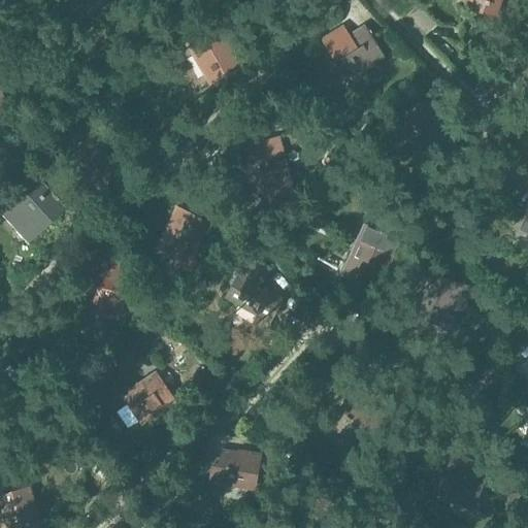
[(498,18),(502,0),(468,0),(466,9),(498,18)]
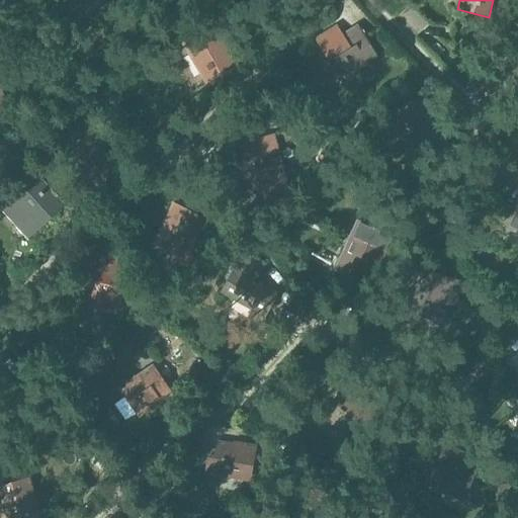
[(238,66),(229,49),(216,25),(182,41),(204,83),(238,66)]
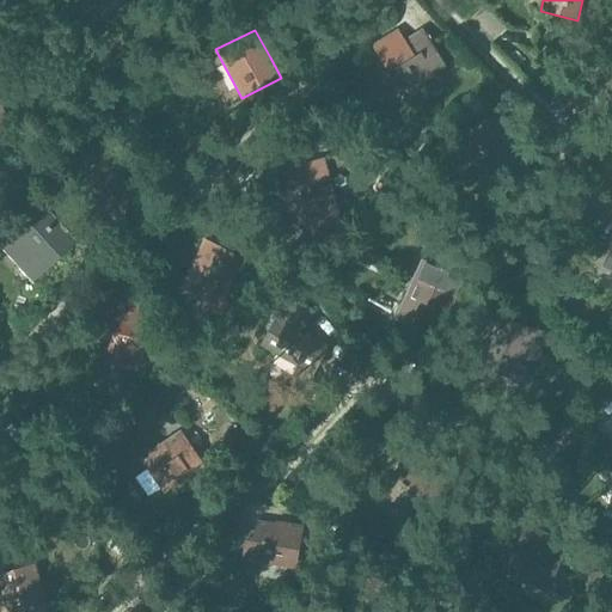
[(421,30),(404,41),(397,30),(372,47),(387,71),(391,68),(405,91),(444,67),(421,30)]
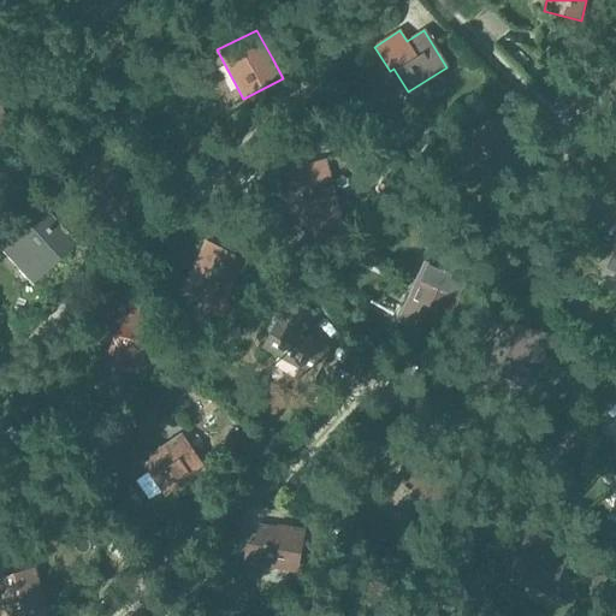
[(0,136),(13,131),(0,102),(0,136)]
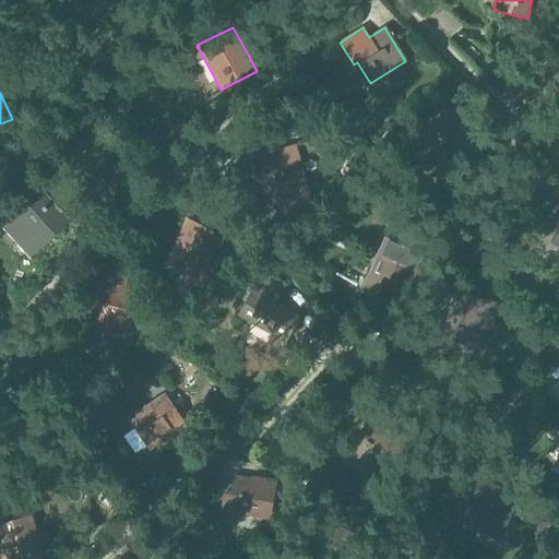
[(451,99),(423,138),(461,168),(485,138),(465,123),(472,116),(451,99)]
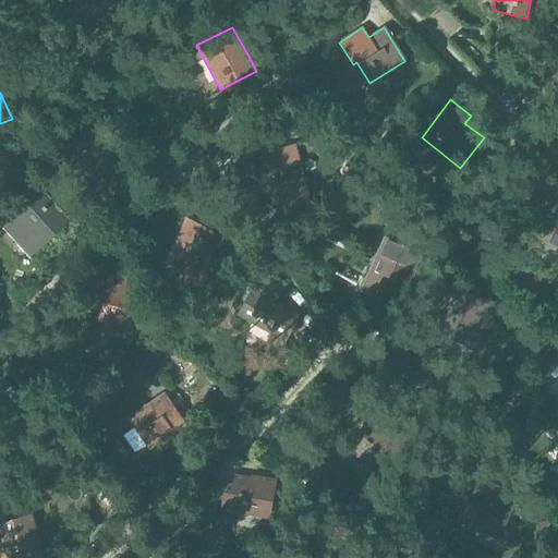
[(295,146),(258,156),(265,178),(259,179),(267,206),(284,201),(289,218),(312,211),(295,146)]
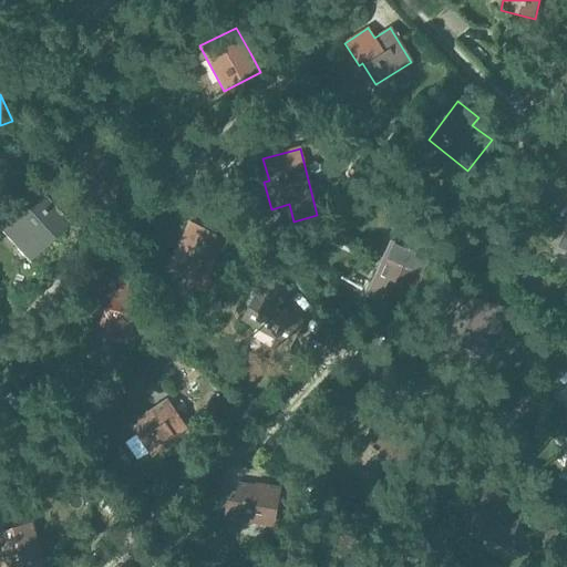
[(72,226),(39,189),(0,224),(0,229),(31,264),(72,226)]
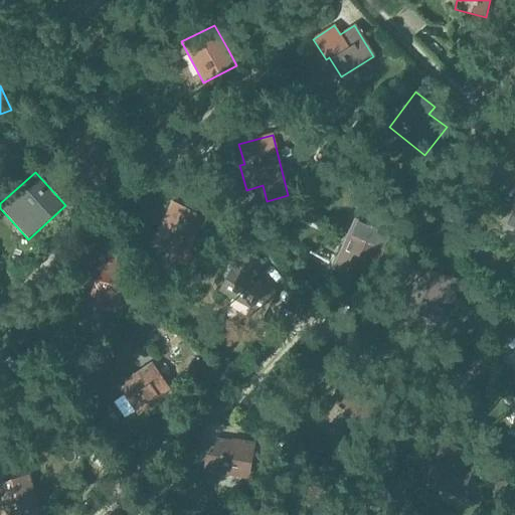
[(154,237),(174,247),(169,258),(186,267),(192,254),(189,253),(206,218),(188,210),(172,201),(154,237)]
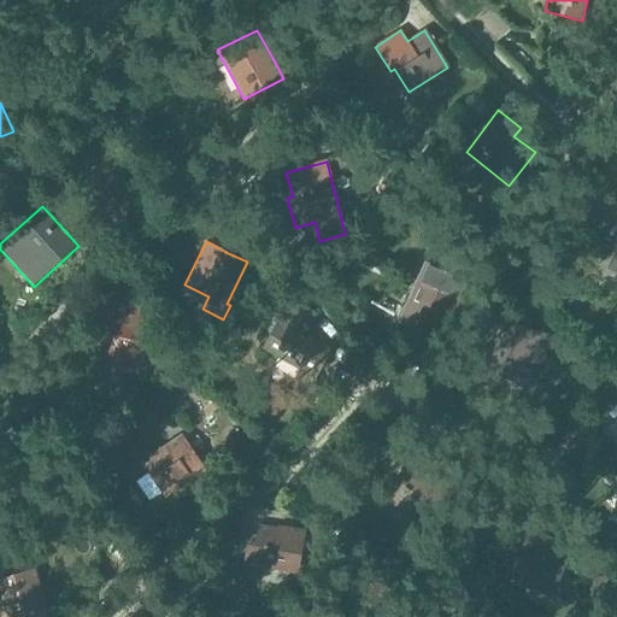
[(616,252),(606,269),(616,275),(616,252)]
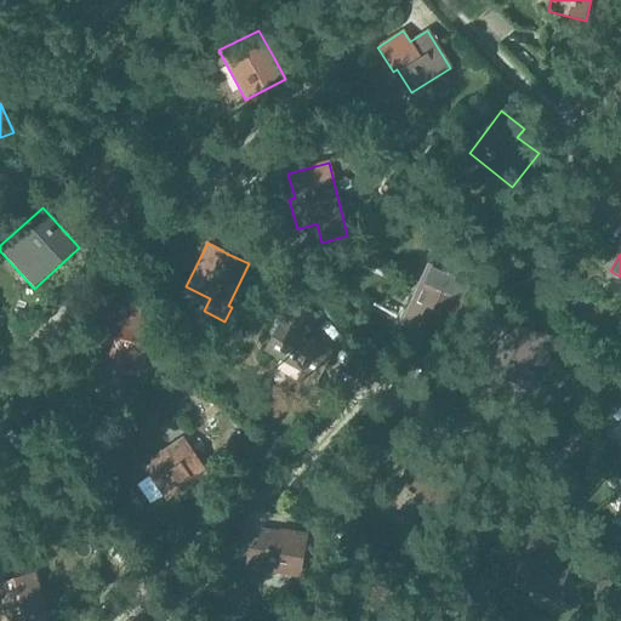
[(474,285),(428,263),(400,322),(432,336),(442,313),(457,320),(474,285)]
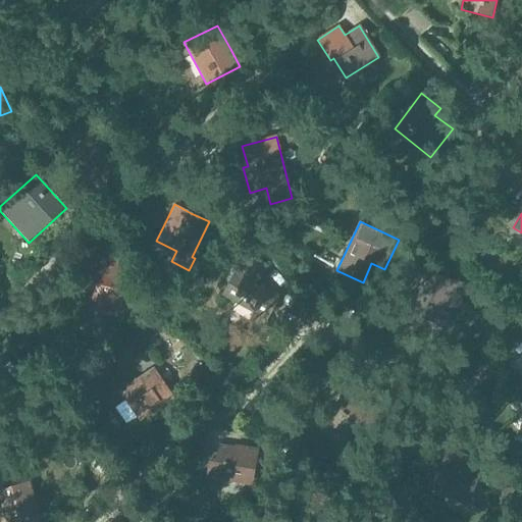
[(125,227),(116,235),(122,243),(132,236),(125,227)]
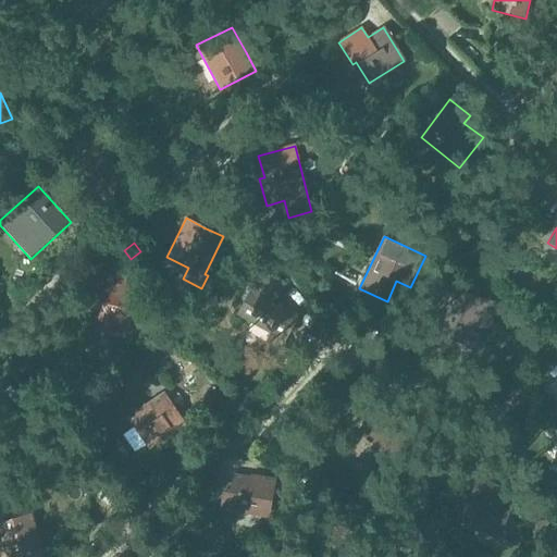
[(127,281),(97,273),(84,327),(127,337),(135,304),(123,300),(127,281)]
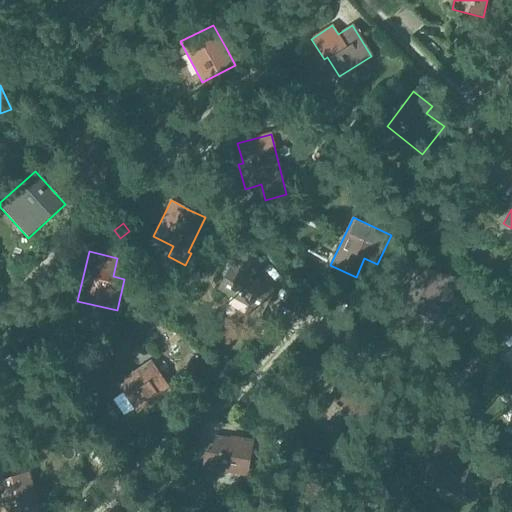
[(241,251),(220,290),(261,312),(273,290),(251,279),(260,261),(241,251)]
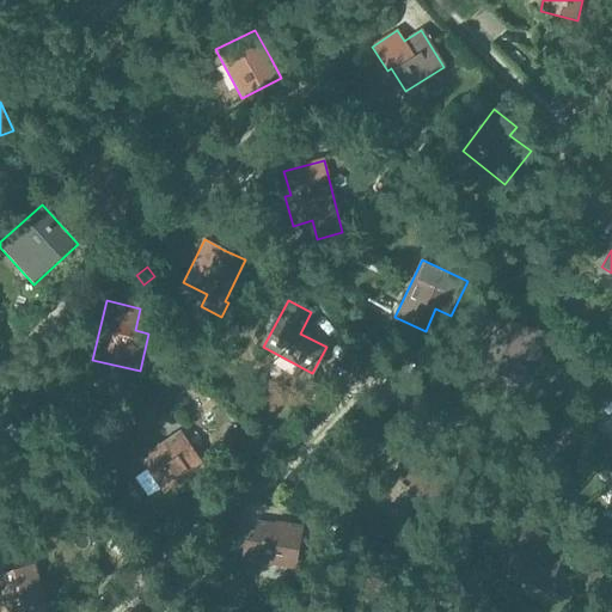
[(499,319),(483,369),(525,383),(532,360),(537,361),(545,334),(499,319)]
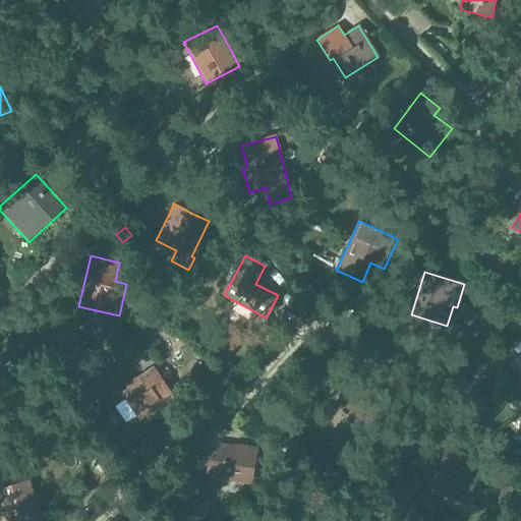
[(140,419),(174,397),(154,365),(127,383),(124,379),(117,384),(140,419)]
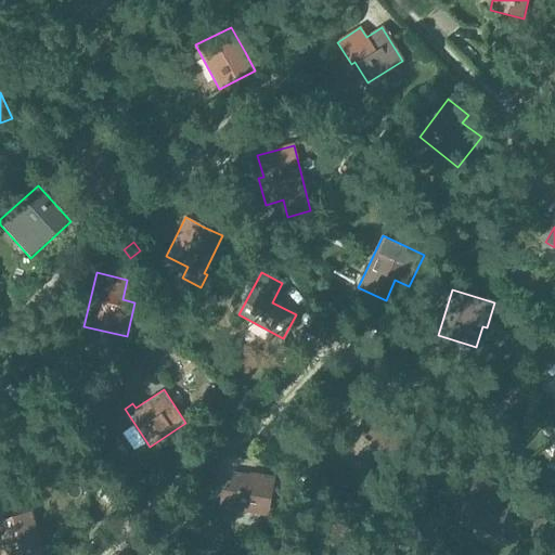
[(554,423),(544,431),(554,447),(554,423)]
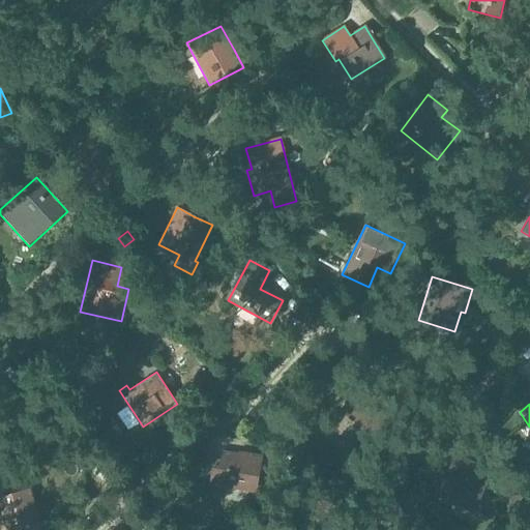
[(213,467),(210,484),(255,492),(261,455),(239,451),(238,455),(223,452),(219,468),(213,467)]
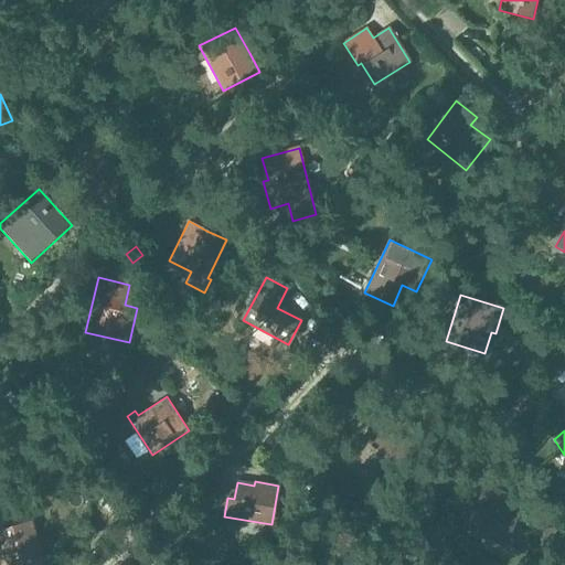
[(486,483),(465,530),(505,547),(525,501),(486,483)]
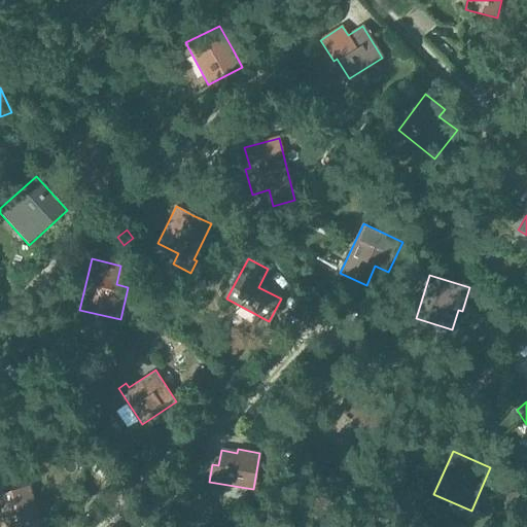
[(8,526),(42,526),(33,492),(2,501),(8,526)]
